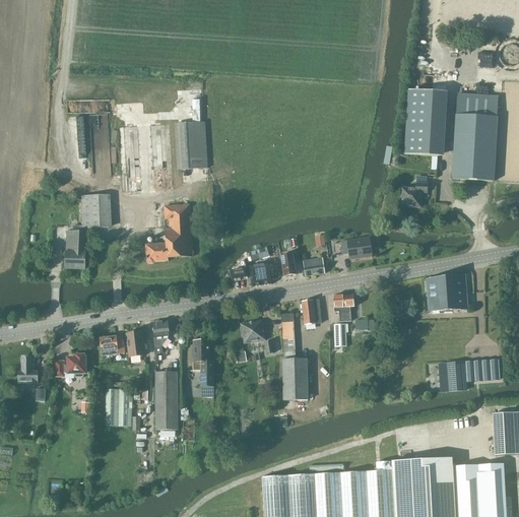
[(407,87),(404,152),(443,154),(447,89),(407,87)]
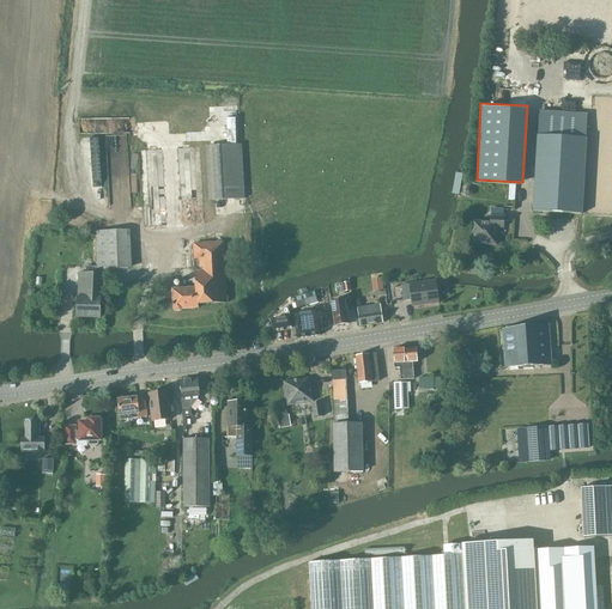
[(539,109),(533,209),(581,212),(586,111),(539,109)]
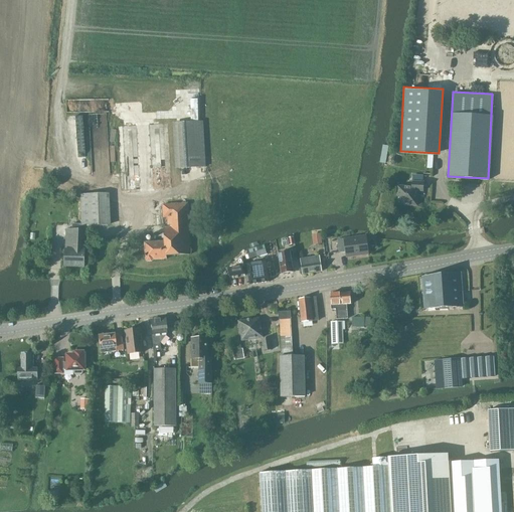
[(205,165),(202,119),(172,121),(174,167),(205,165)]
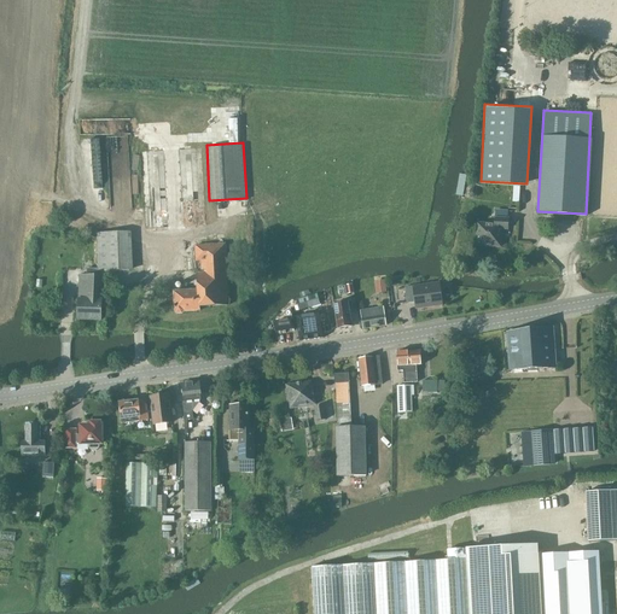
[(501,228),(507,228),(508,218),(495,217),(495,222),(476,222),(476,243),(500,244),(501,228)]
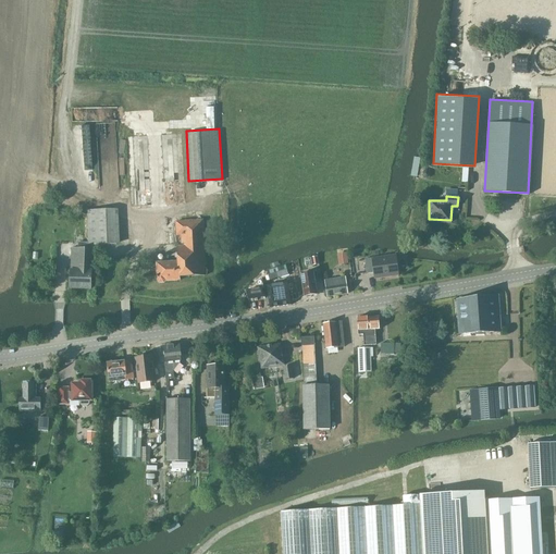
[(99,253),(116,251),(113,206),(85,208),(87,241),(87,243),(91,242),(98,242),(99,253)]
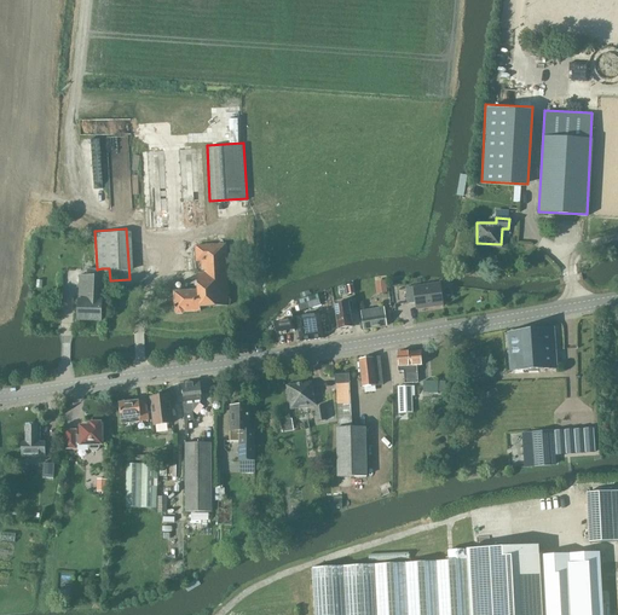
[(182,290),(173,290),(174,311),(175,312),(180,312),(182,309),(200,308),(198,305),(227,303),(225,242),(195,243),(195,259),(200,259),(201,271),(195,271),(196,289),(189,289),(189,286),(182,288),(182,290)]
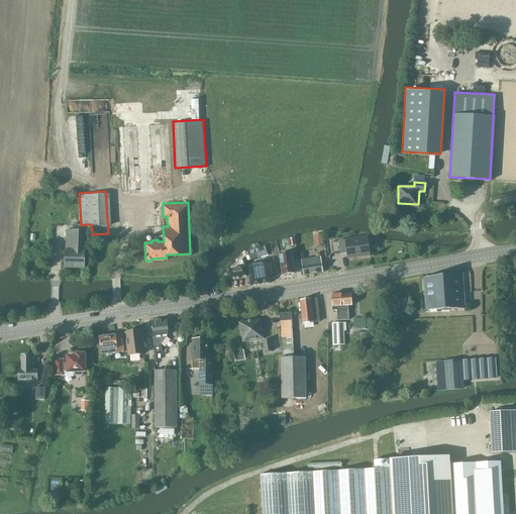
[(124,215),(125,206),(115,204),(114,213),(124,215)]
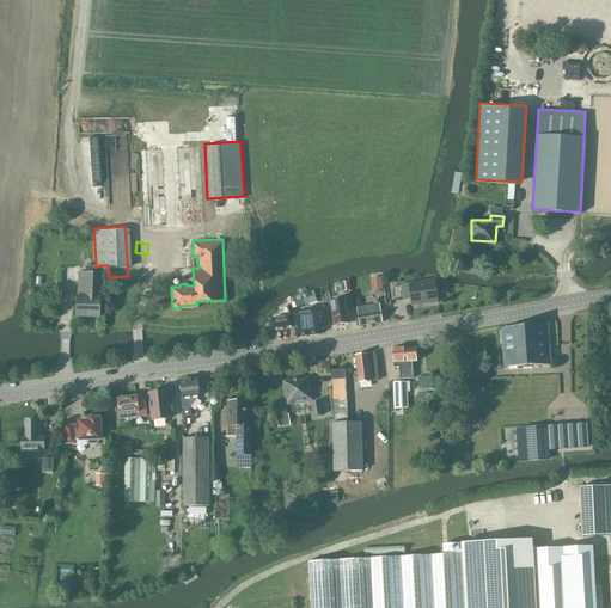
[(77,292),(77,314),(98,314),(101,265),(96,266),(96,264),(85,263),(85,270),(84,293),(77,292)]
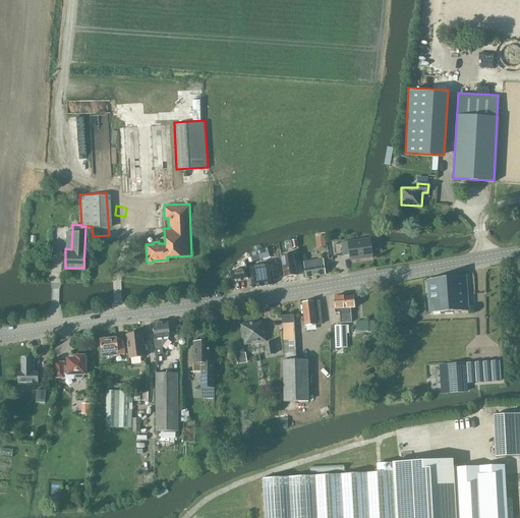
[(325,244),(324,234),(314,235),(316,245),(325,244)]
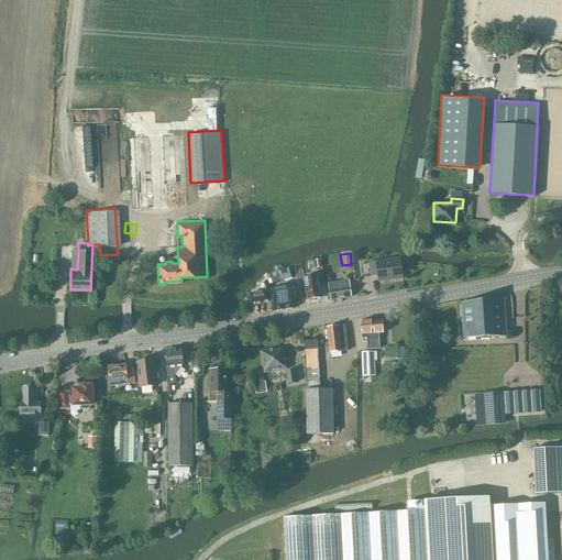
[(399,255),(368,261),(371,274),(377,274),(377,277),(392,275),(392,277),(403,276),(399,255)]
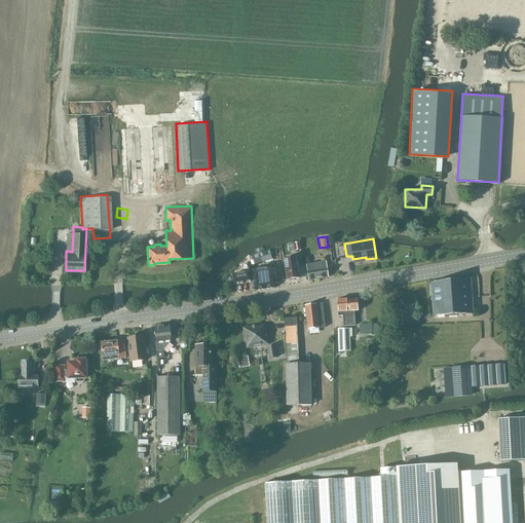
[(271,256),(268,249),(251,254),(254,261),(271,256)]
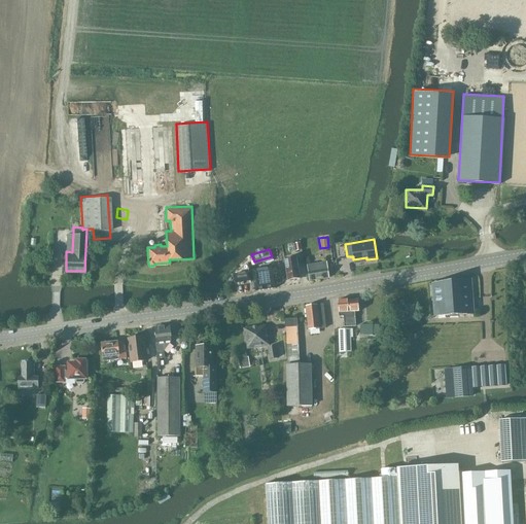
[(297,264),(301,264),(300,256),(285,257),(275,258),(276,274),(286,274),(286,278),(288,278),(289,279),(292,279),(293,278),(299,277),(297,264)]
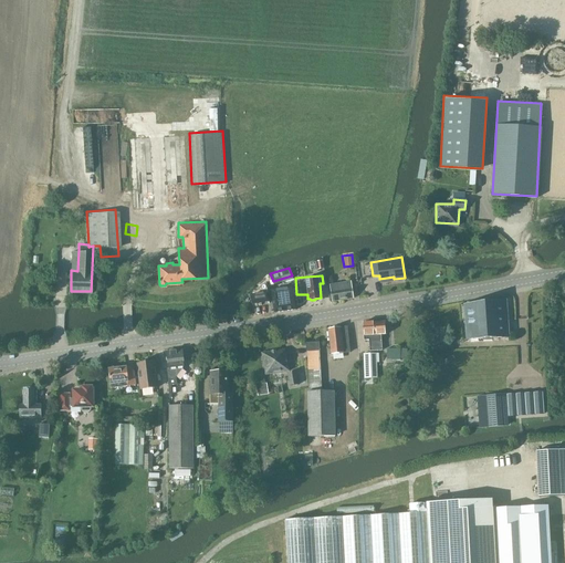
[(268,299),(265,279),(249,291),(251,301),(268,299)]
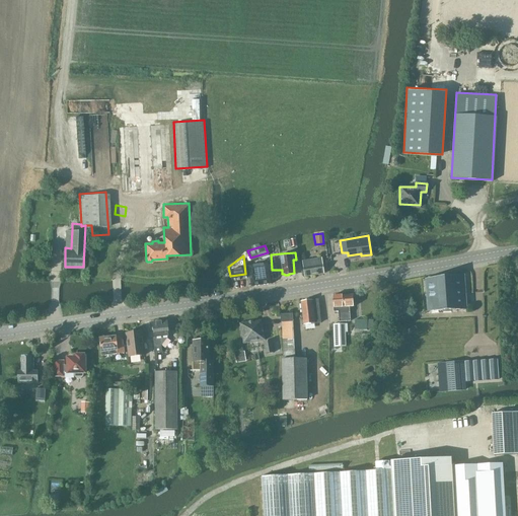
[(304,275),(322,272),(320,258),(302,261),(304,275)]
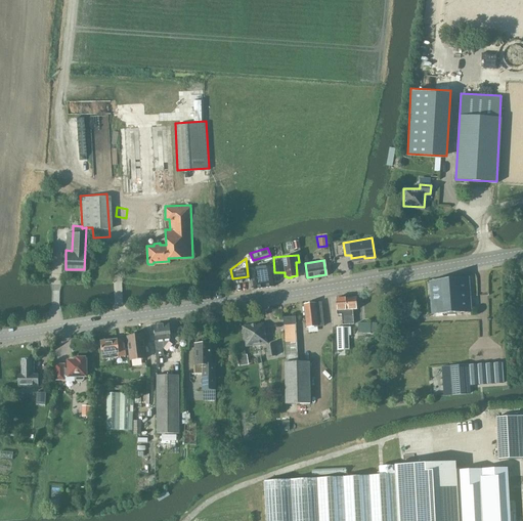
[(253,287),(272,284),(270,264),(250,267),(253,287)]
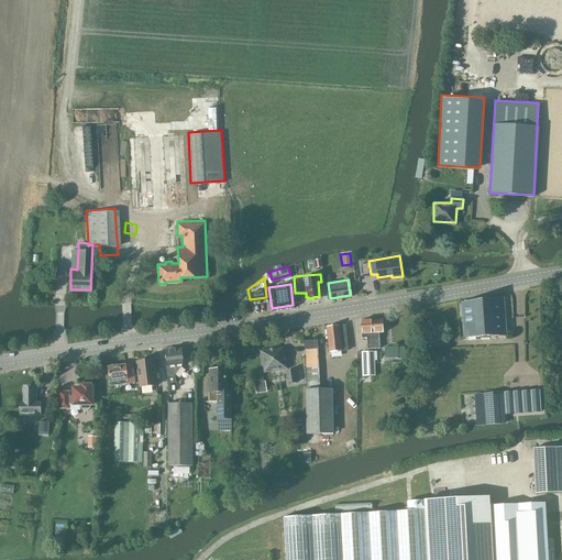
[(503,297),(461,302),(463,336),(503,333),(506,333),(503,297)]
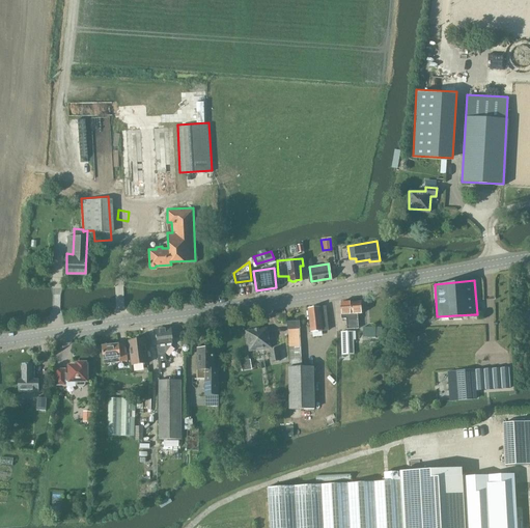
[(346,327),(353,327),(351,300),(340,301),(341,317),(346,316),(346,327)]
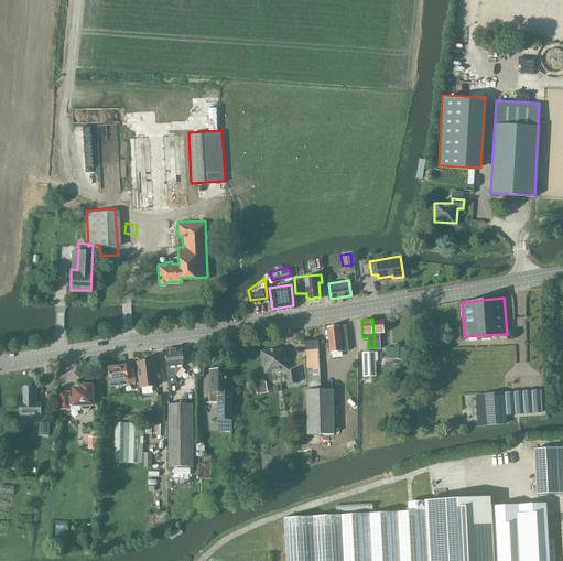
[(383,319),(372,319),(375,347),(380,347),(379,332),(385,332),(383,319)]
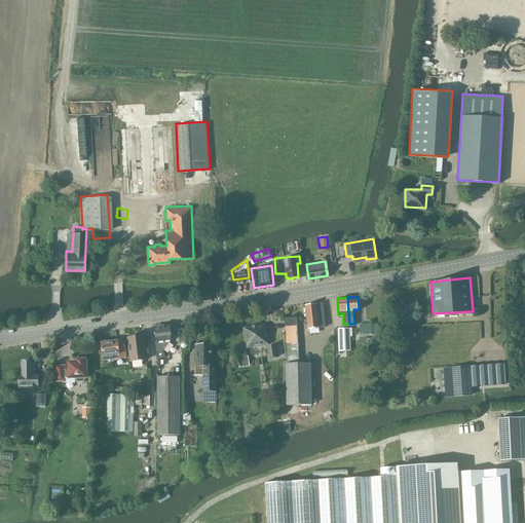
[(325,325),(322,301),(304,303),(308,327),(325,325)]
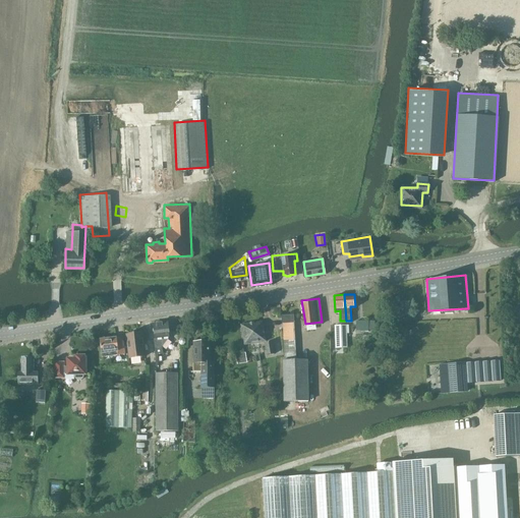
[(517,304),(506,305),(506,313),(518,312),(517,304)]
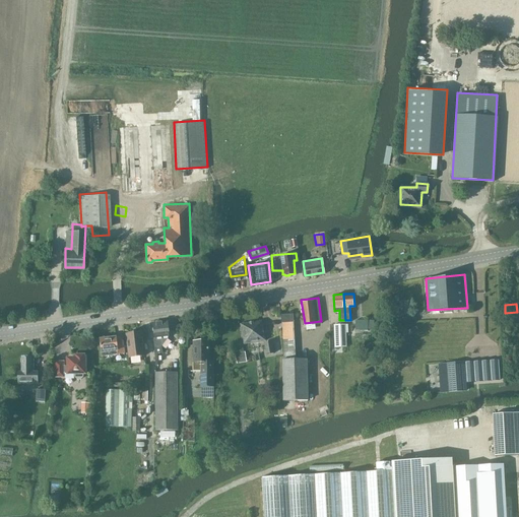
[(281,313),(283,348),(282,348),(282,353),(295,353),(293,312),(281,313)]
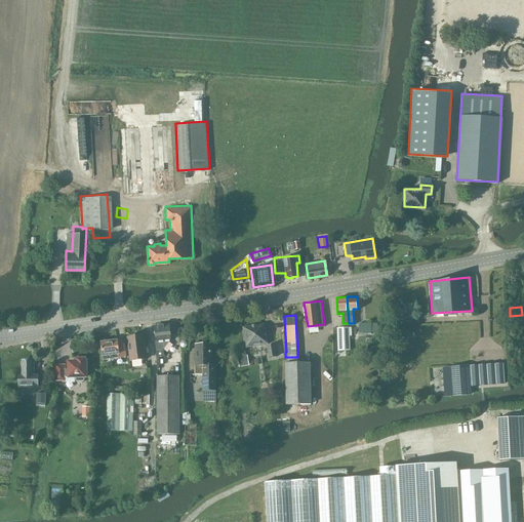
[(157,338),(154,339),(156,355),(163,354),(163,347),(170,337),(168,323),(166,323),(166,320),(161,321),(161,323),(154,324),(157,338)]
